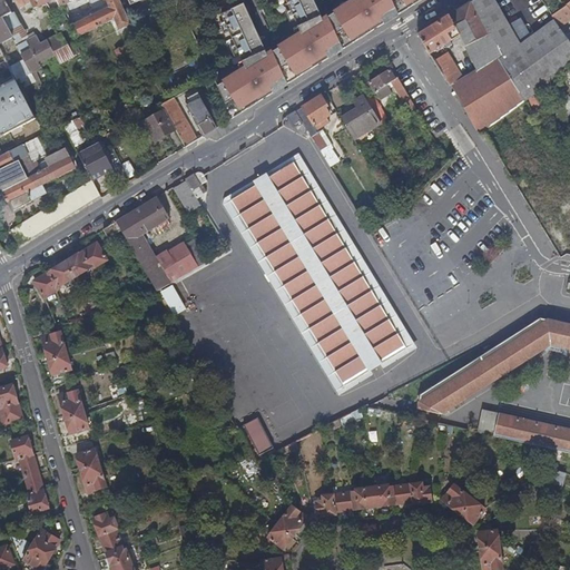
[(12,13),(5,0),(0,0),(0,42),(13,37),(10,29),(3,18),(12,13)]
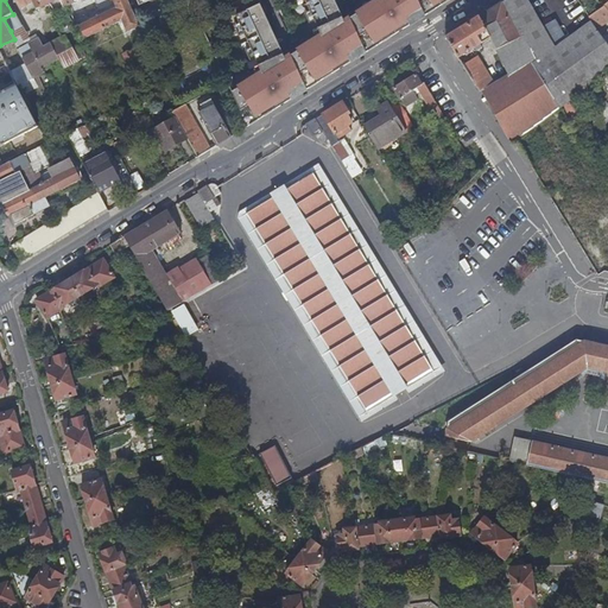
[(305,0),(322,35),(291,55),(306,88),(356,58),(347,45),(346,24),(335,0),(305,0)]
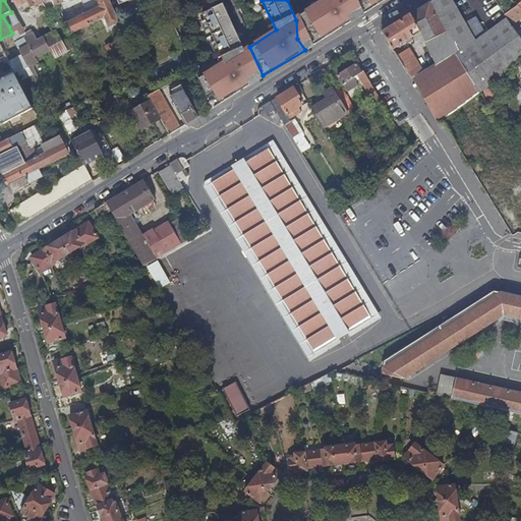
[(323,0),(299,16),(313,44),(355,18),(347,7),(347,0),(323,0)]
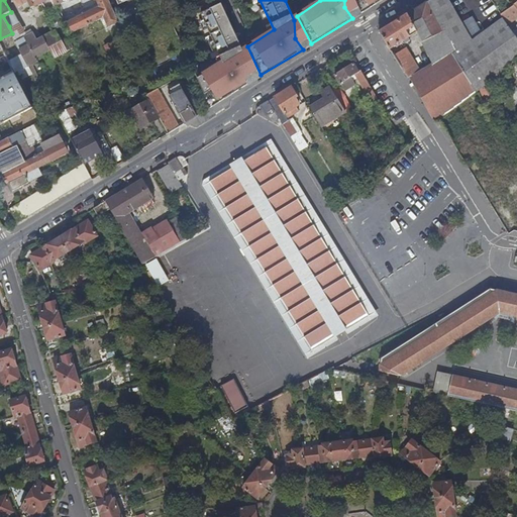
[(355,0),(362,12),(380,0),(355,0)]
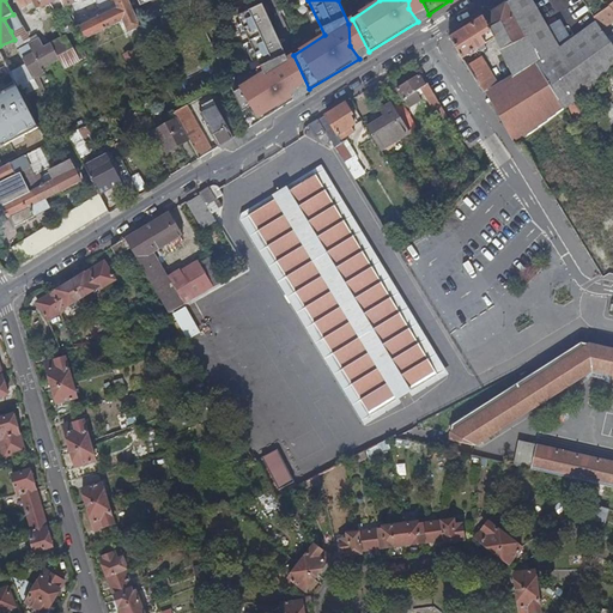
[(566,108),(509,0),(483,17),(489,31),(496,44),(513,76),(541,127),(566,108)]
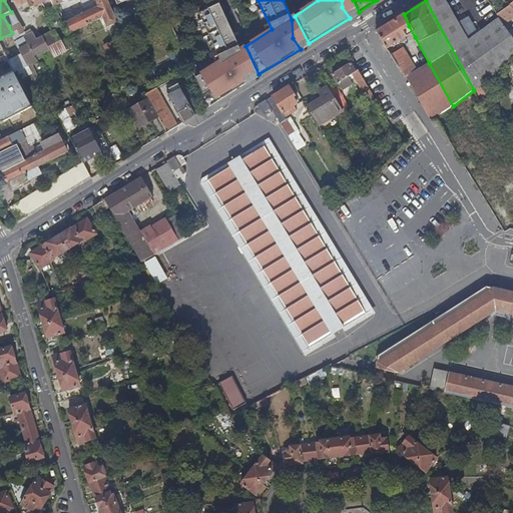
[(512,61),(512,36),(501,20),(499,18),(465,43),(439,0),(426,0),(474,90),(475,90),(485,82),(499,71),(512,61)]
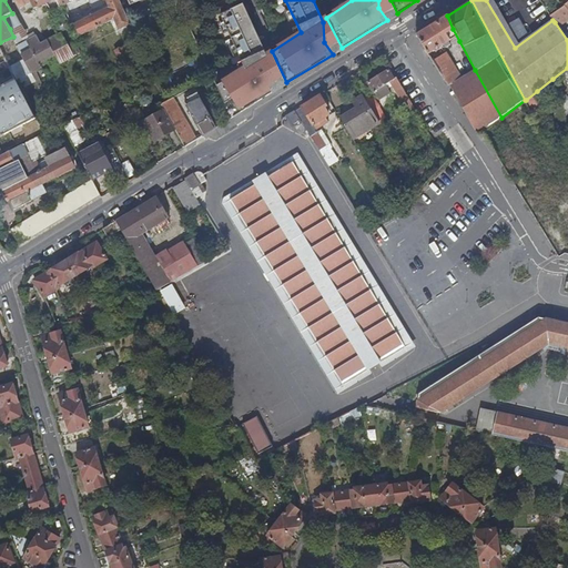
[(131,27),(121,2),(110,7),(109,8),(114,19),(119,28),(120,29),(128,26),(129,28),(131,27)]
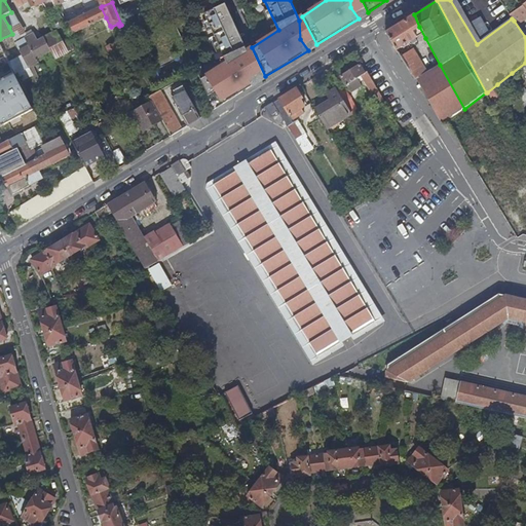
[(525,10),(525,6),(523,3),(509,13),(512,19),(514,21),(525,10)]
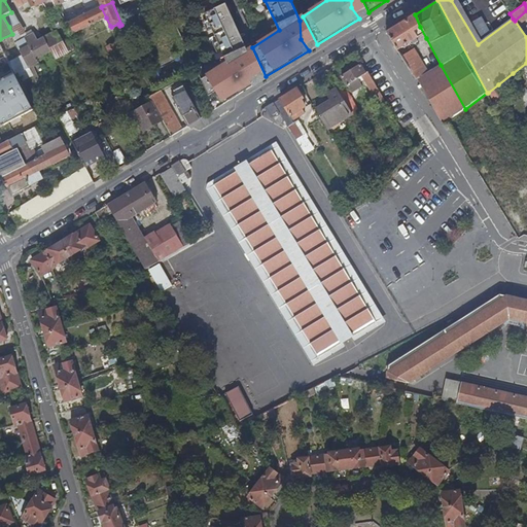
[(227,5),(207,14),(229,62),(202,81),(214,110),(256,82),(250,72),(247,59),(249,50),(227,5)]
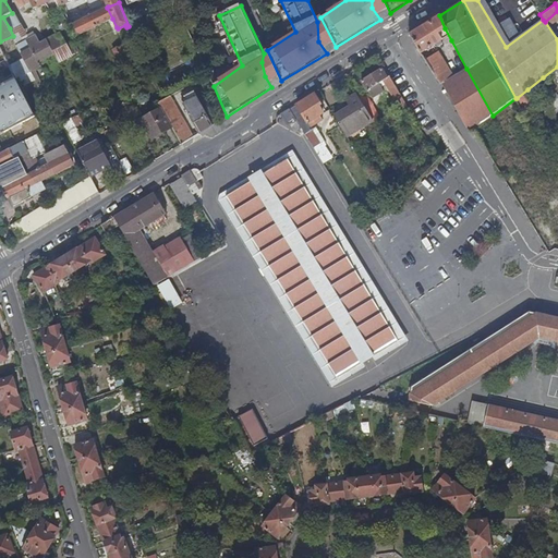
[(107,8),(70,25),(71,26),(71,27),(75,36),(112,19),(107,8)]
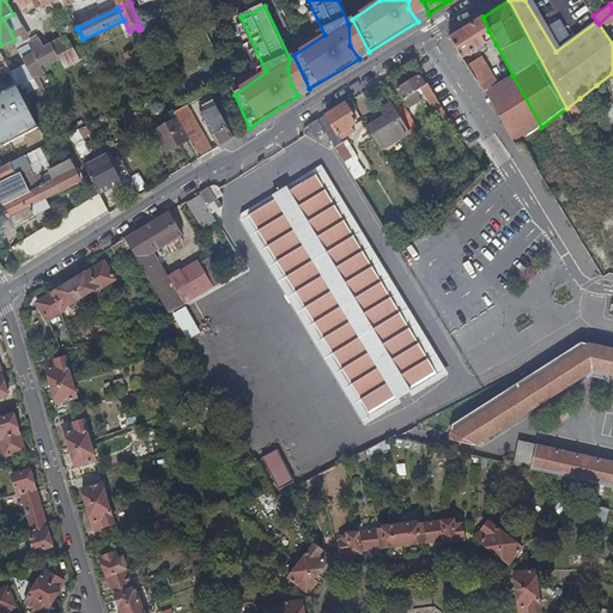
[(20,28),(13,14),(4,19),(11,31),(20,28)]
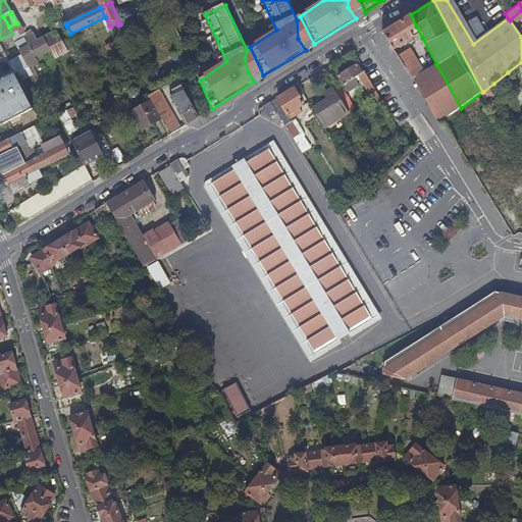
[(416,27),(411,14),(383,33),(393,48),(413,37),(409,31),(416,27)]
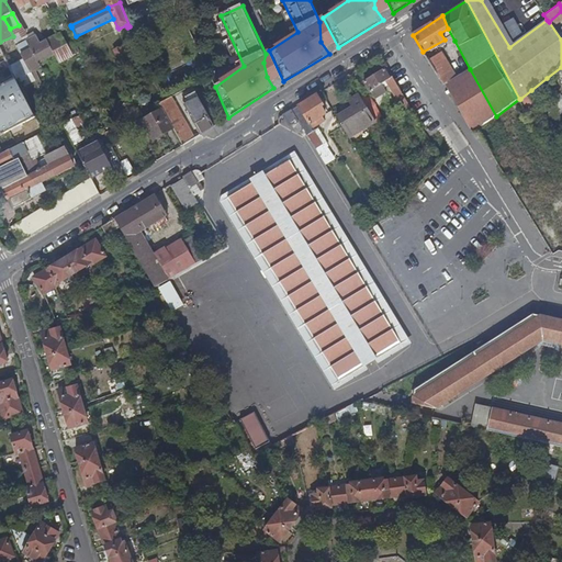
[(59,24),(55,27),(58,34),(47,40),(55,54),(58,59),(60,63),(80,52),(76,43),(78,42),(76,36),(71,27),(71,26),(63,31),(59,24)]
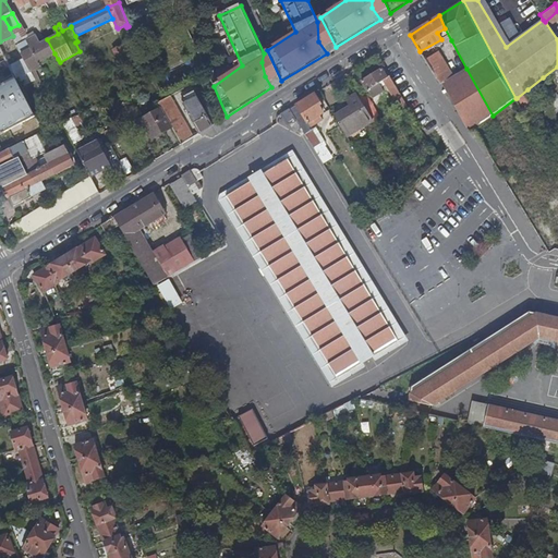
[(19,25),(10,28),(13,36),(16,41),(20,39),(25,36),(19,25)]
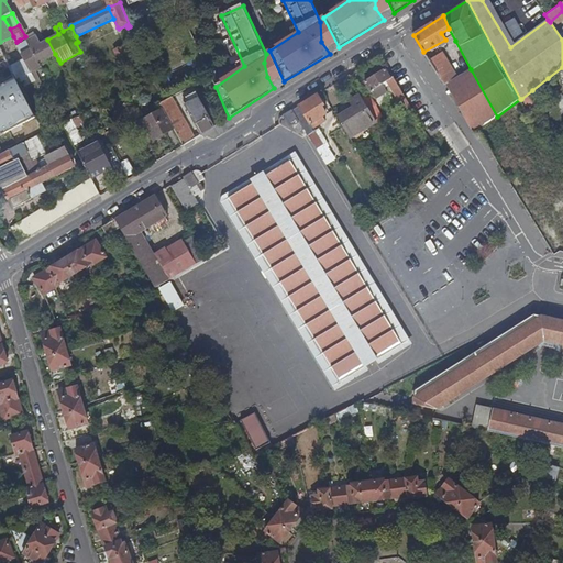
[(13,36),(0,42),(0,46),(2,51),(3,53),(18,45),(15,42),(17,42),(13,36)]
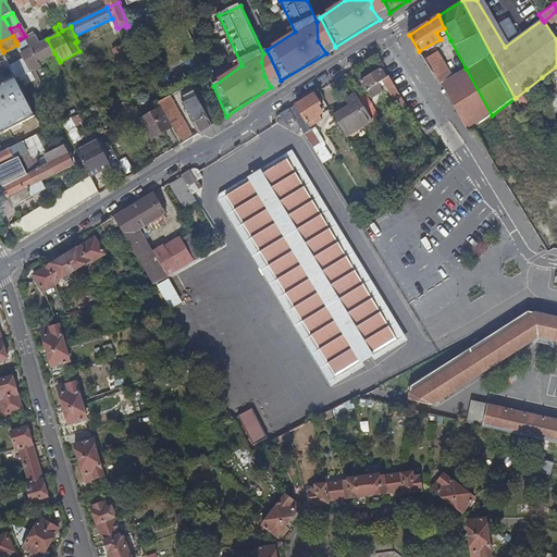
[(21,42),(20,39),(16,41),(15,41),(17,45),(25,60),(11,67),(14,75),(19,83),(33,75),(32,72),(41,66),(40,62),(54,53),(47,39),(33,47),(28,39),(21,42)]
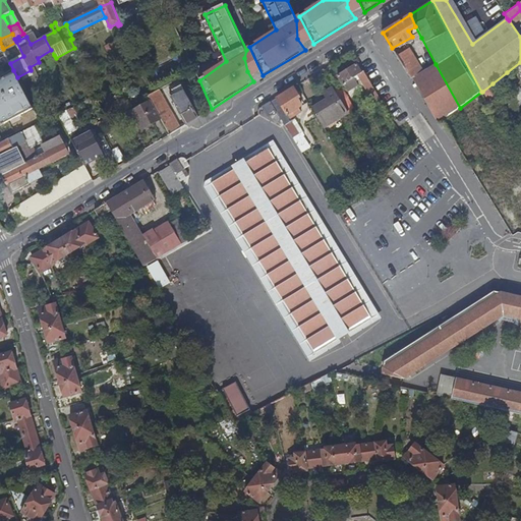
[(444,120),(460,108),(436,64),(422,70),(408,47),(396,55),(407,72),(439,124),(444,120)]
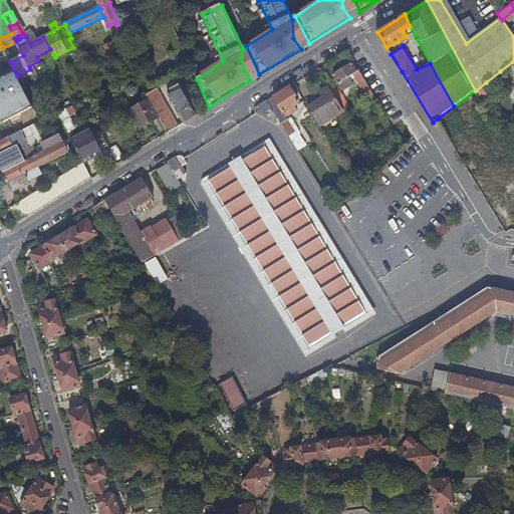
[(513,71),(513,61),(500,71),(505,78),(513,71)]
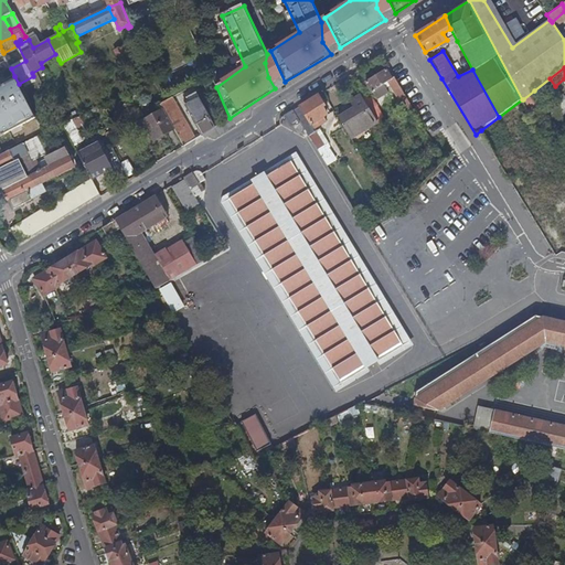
[(398,85),(394,77),(391,78),(385,70),(365,83),(371,92),(388,81),(405,107),(411,104),(409,104),(398,85)]
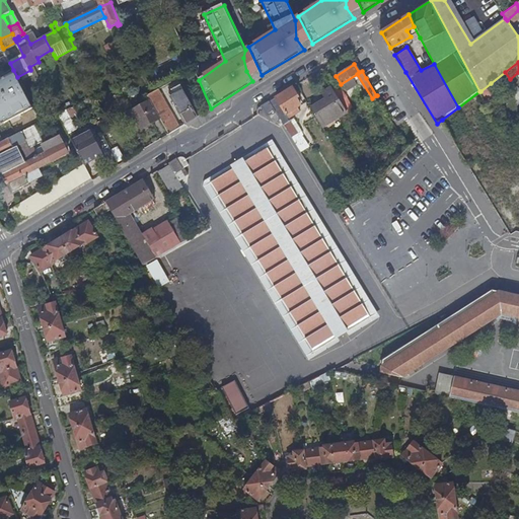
[(17,77),(13,70),(0,76),(0,124),(34,107),(17,77)]
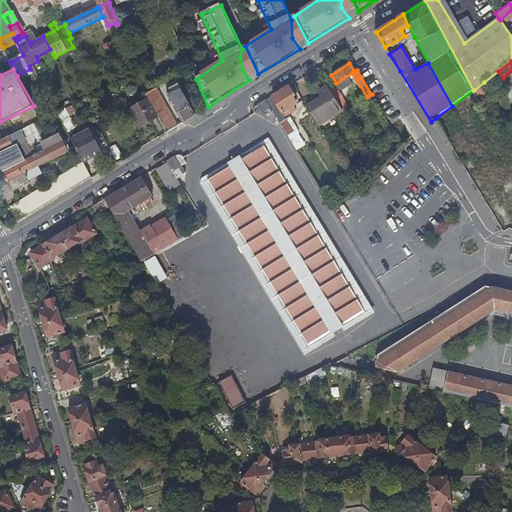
[(484,82),(474,90),(483,105),(495,96),(484,82)]
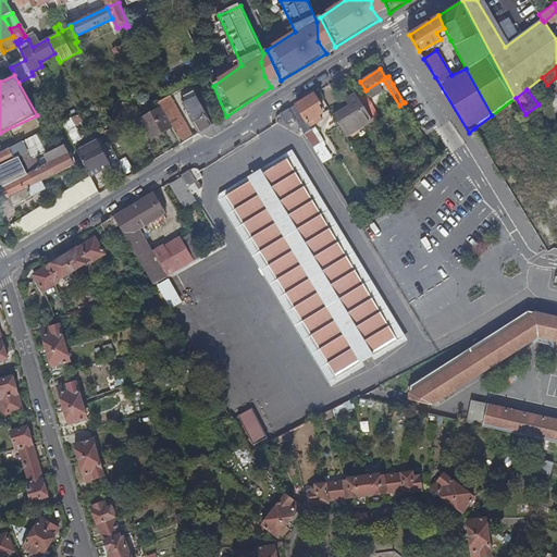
[(182,101),(199,133),(212,125),(195,94),(192,95),(190,93),(183,97),(184,99),(182,101)]
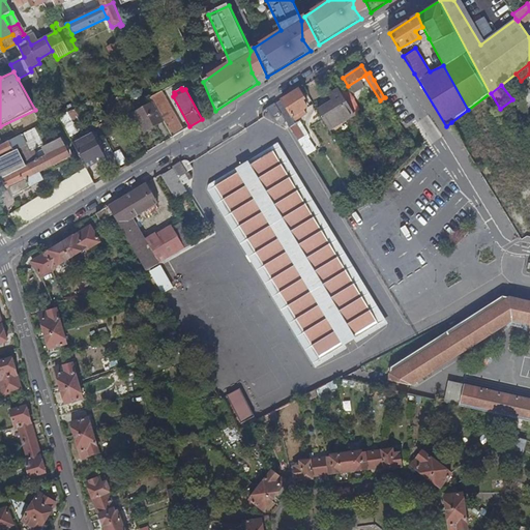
[(354,115),(337,88),(328,94),(331,99),(317,109),(330,130),(354,115)]
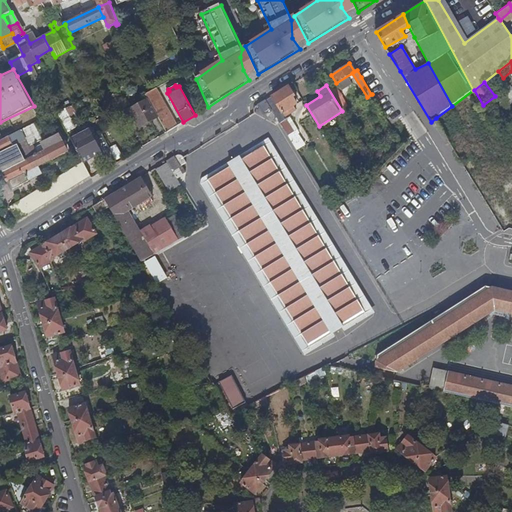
[(294,96),(288,86),(266,99),(272,109),(280,123),(285,119),(287,119),(283,112),(296,104),(292,97),(294,96)]
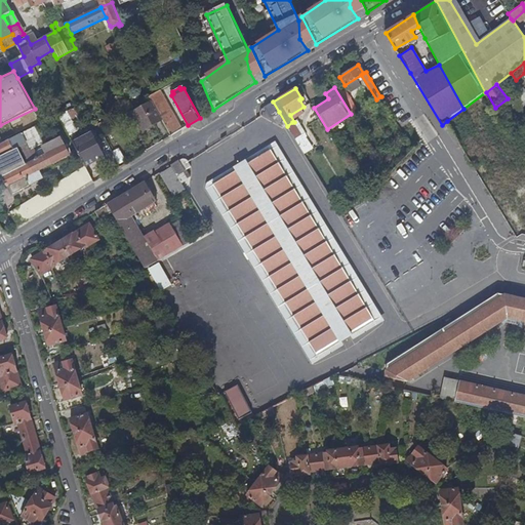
[(349,92),(342,96),(351,110),(357,106),(349,92)]
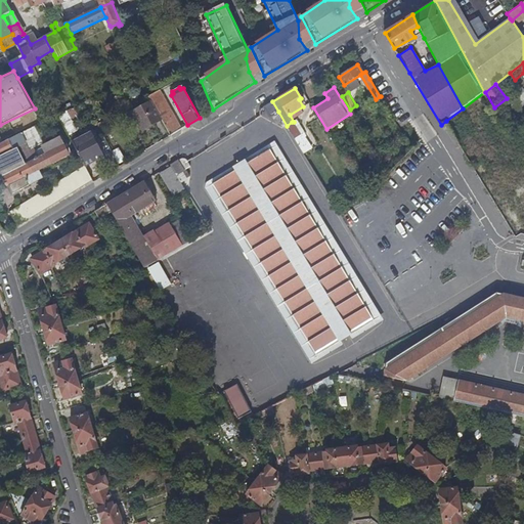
[(278,112),(272,101),(264,107),(270,117),(278,112)]
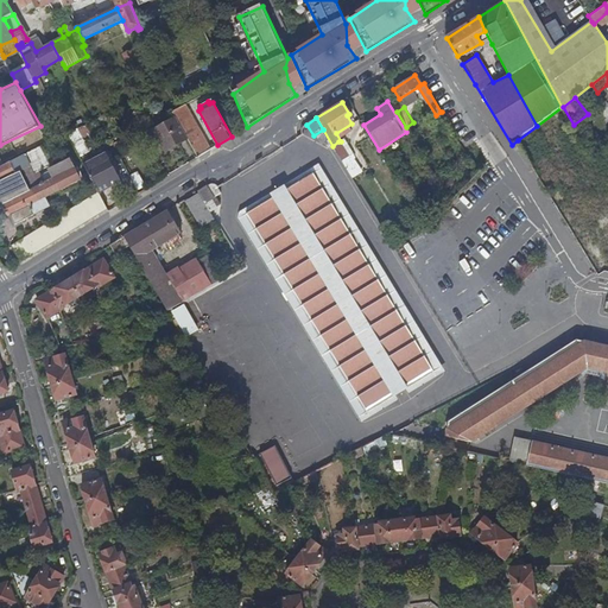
[(187,139),(176,119),(154,131),(166,152),(187,139)]
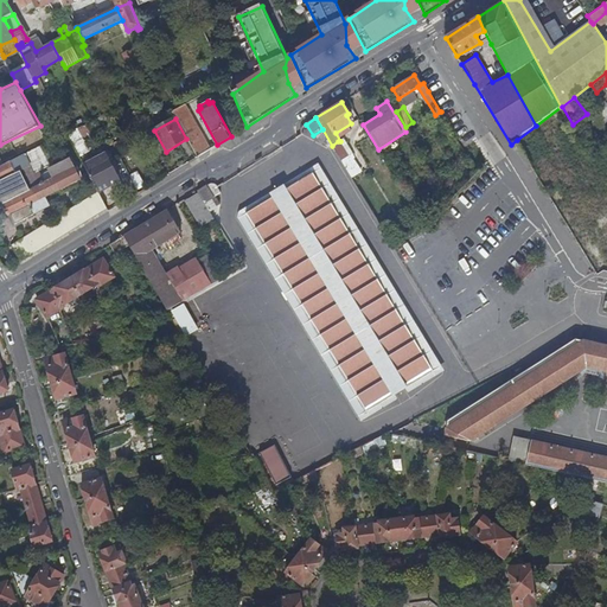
[(180,126),(198,157),(211,148),(193,119),(180,126)]
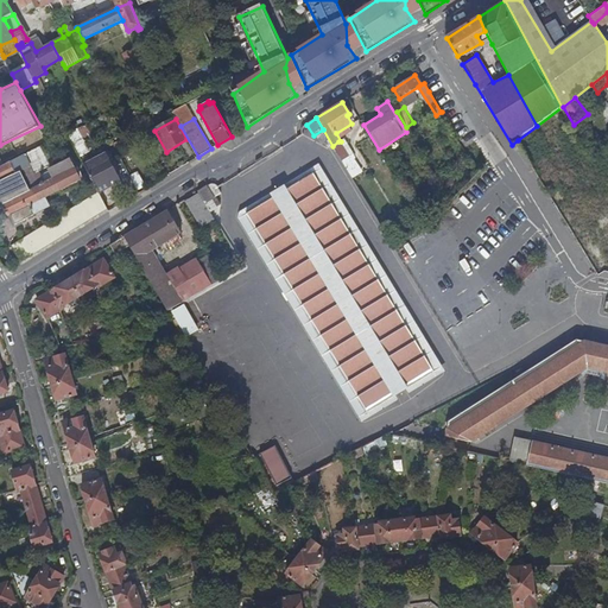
[(82,138),(89,135),(86,125),(69,131),(77,153),(87,150),(82,138)]
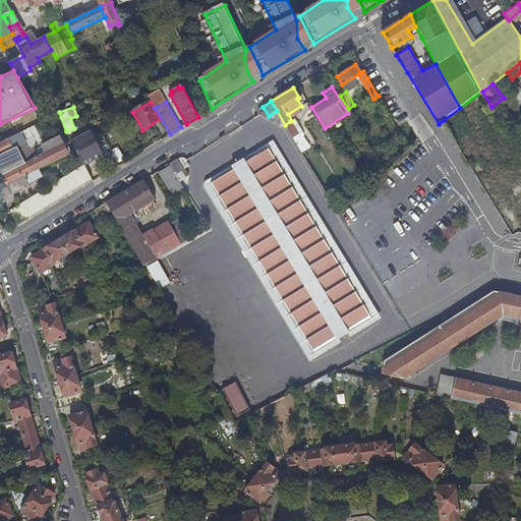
[(297,132),(290,121),(285,125),(291,135),(297,132)]
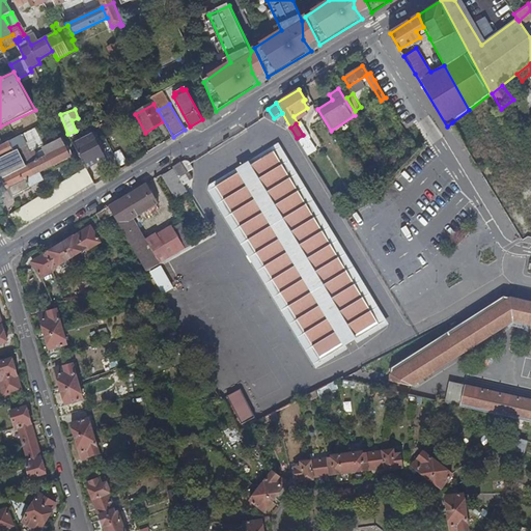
[(35,162),(3,177),(8,187),(9,187),(14,195),(30,187),(25,178),(39,171),(52,165),(67,158),(74,155),(68,145),(65,147),(61,139),(44,148),(45,150),(35,155),(33,149),(45,144),(36,128),(32,130),(25,134),(22,135),(27,145),(35,162)]
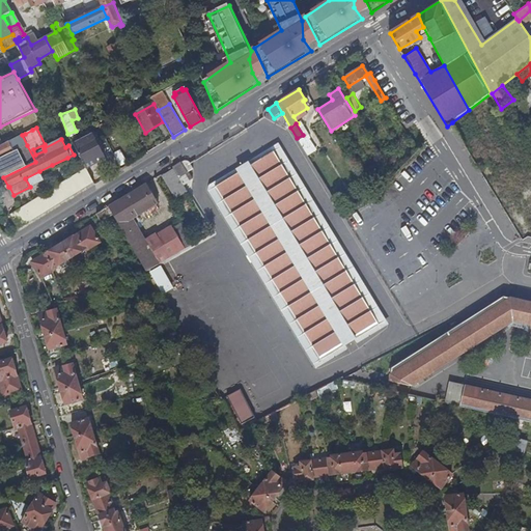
[(74,143),(86,168),(105,159),(92,134),(74,143)]
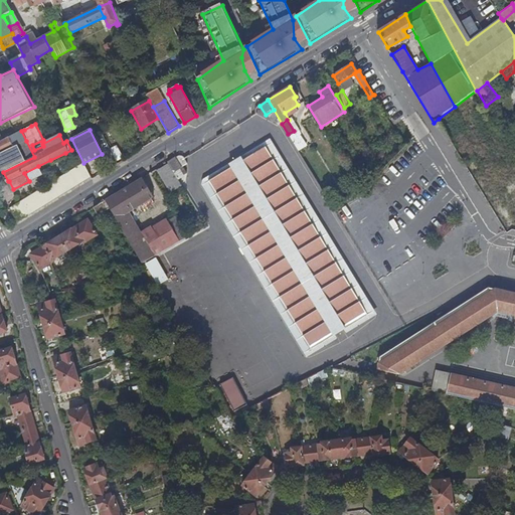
[(9,137),(14,146),(26,141),(21,131),(9,137)]
